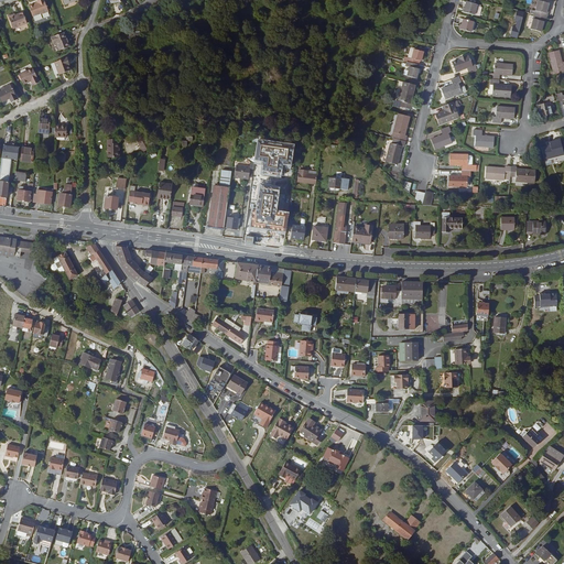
[(39,0),(39,1),(30,4),(34,15),(43,12),(43,11),(50,9),(45,0),(39,0)]
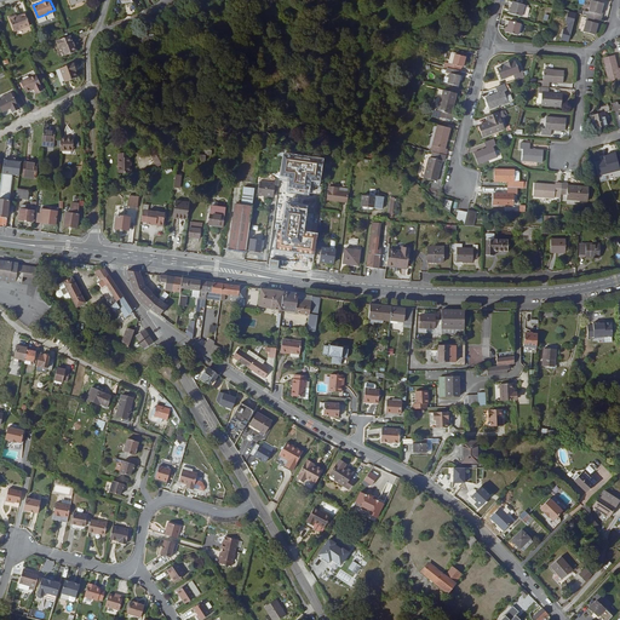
[(527,13),(530,3),(521,0),(511,0),(511,4),(510,10),(527,13)]
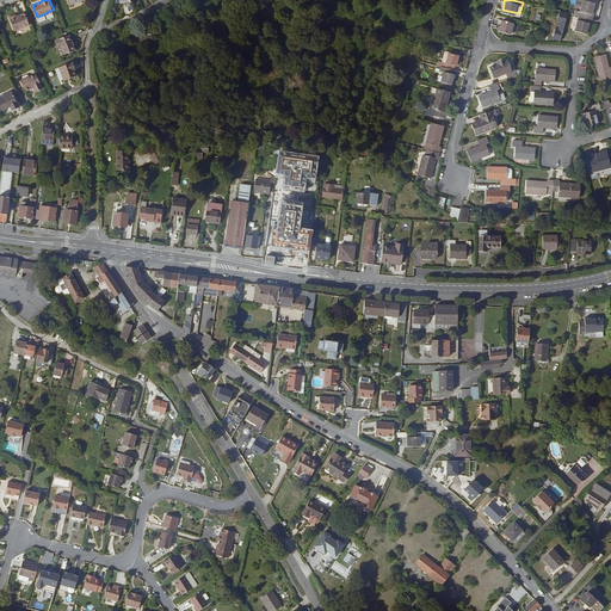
[(594,6),(593,6),(593,0),(581,0),(579,12),(592,16),(594,6)]
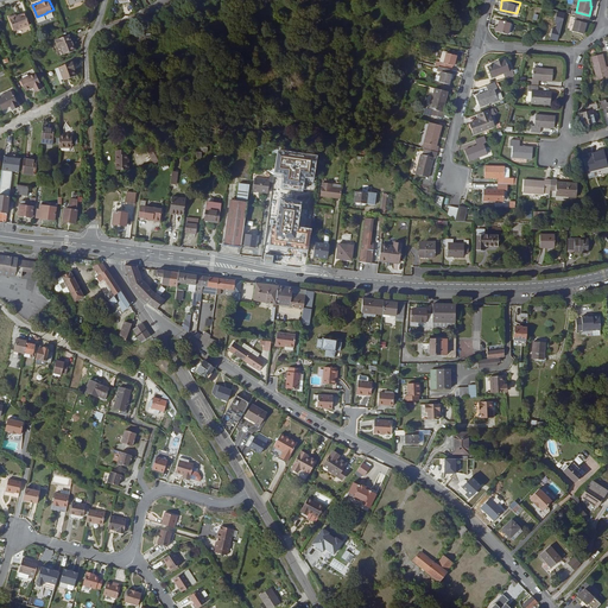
[(17,13),(10,16),(16,29),(30,23),(25,11),(18,14),(17,13)]
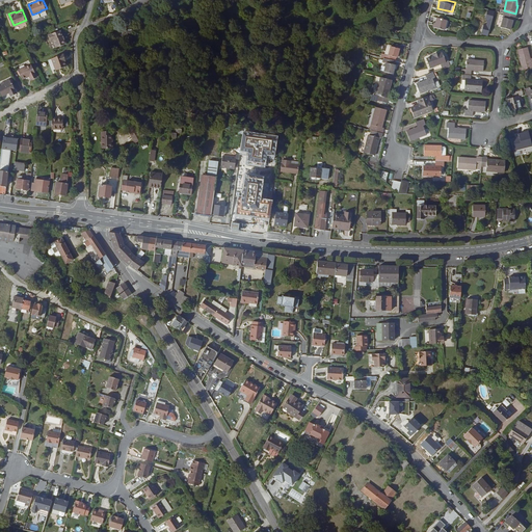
[(512,21),(513,21),(515,14),(504,10),(501,24),(510,26),(512,21)]
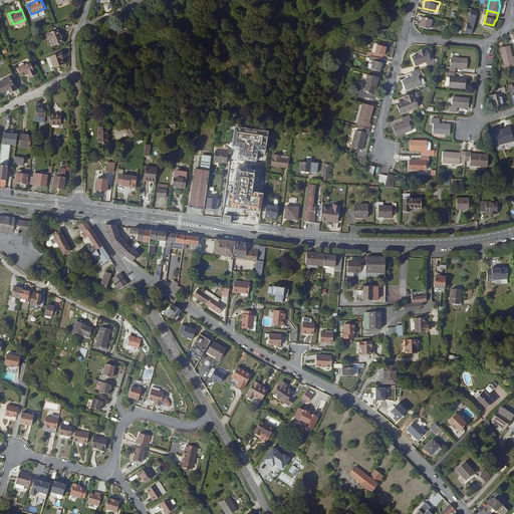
[(423,20),(422,24),(431,26),(434,17),(424,15),(423,20)]
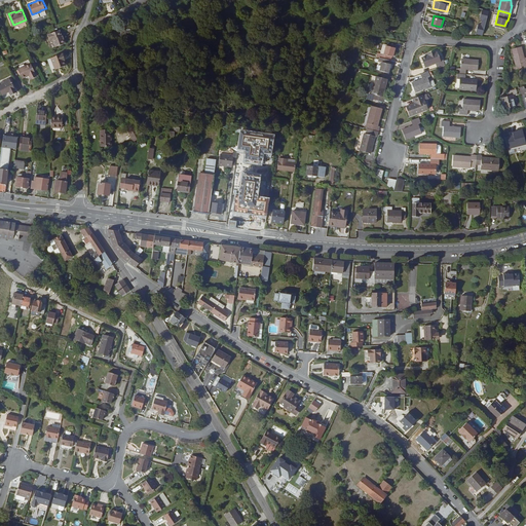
[(119,28),(123,34),(133,29),(132,28),(133,28),(134,28),(135,28),(135,27),(136,26),(135,25),(135,24),(134,24),(133,24),(132,24),(130,25),(130,26),(128,23),(119,28)]
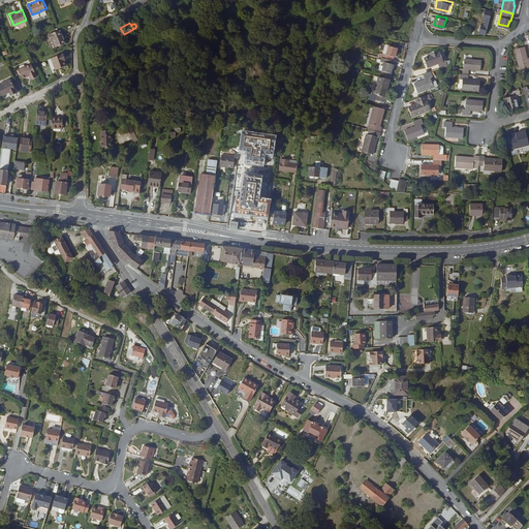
[(61,30),(49,34),(51,40),(54,39),(57,47),(66,42),(64,35),(63,35),(61,30)]
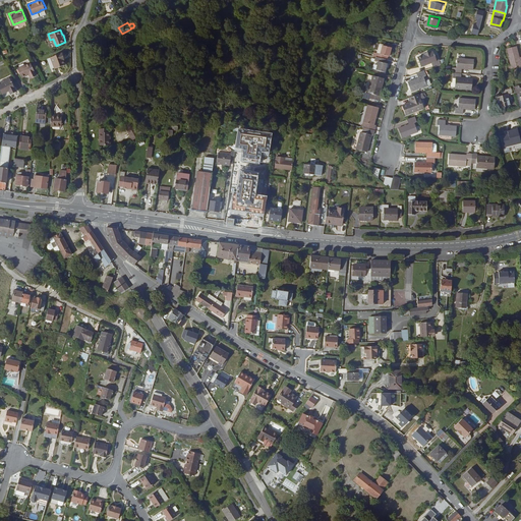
[(391,54),(393,46),(385,44),(384,43),(382,52),(379,51),(378,55),(389,57),(389,54),(391,54)]
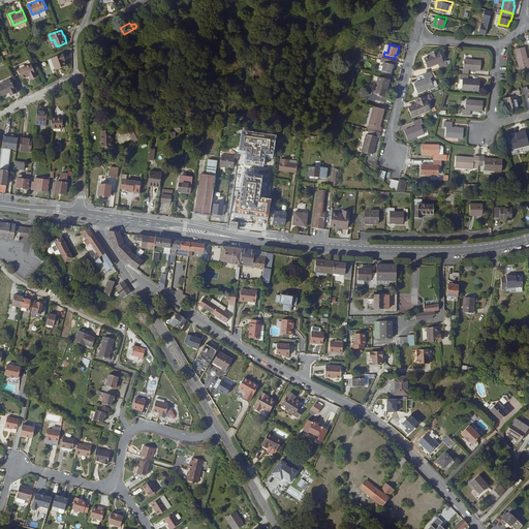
[(528,61),(528,54),(528,55),(526,44),(516,47),(521,63),(528,61)]
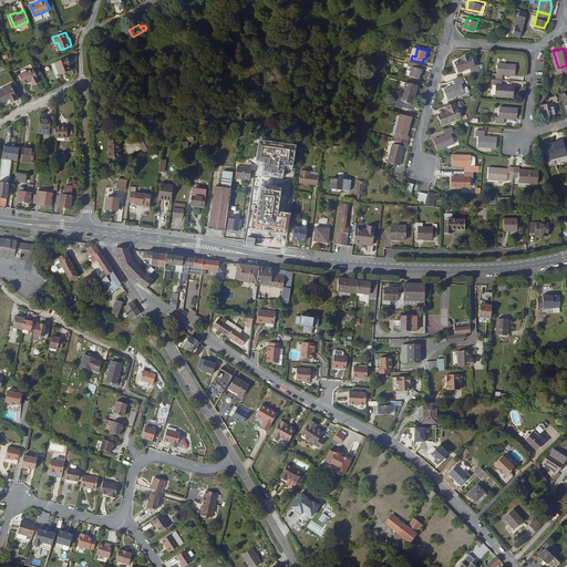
[(460,70),(471,65),(473,71),(482,68),(480,62),(477,63),(474,53),(456,60),(460,70)]
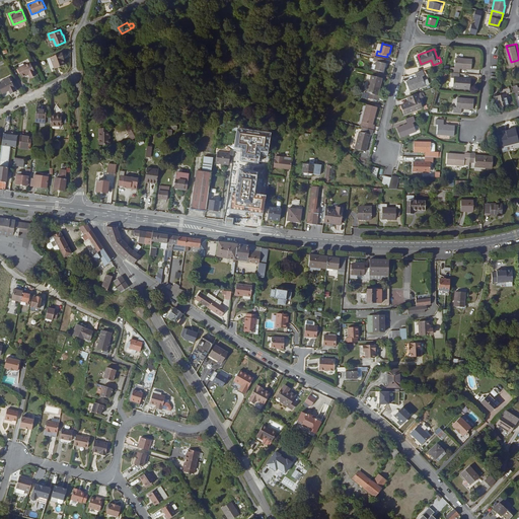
[(63,52),(52,57),(56,67),(66,64),(64,59),(63,57),(64,56),(63,52)]
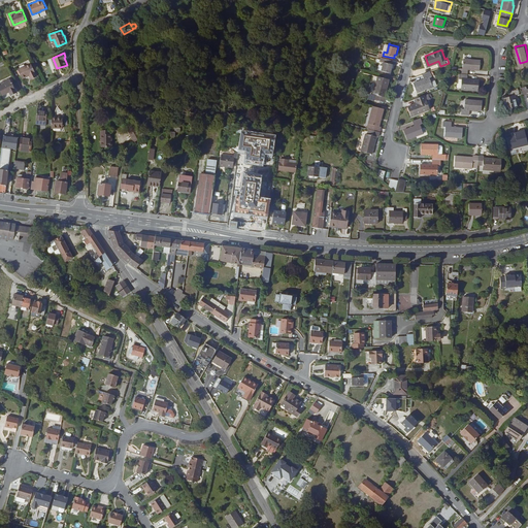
[(394,58),(383,56),(382,59),(385,60),(383,69),(392,71),(394,62),(393,62),(394,58)]
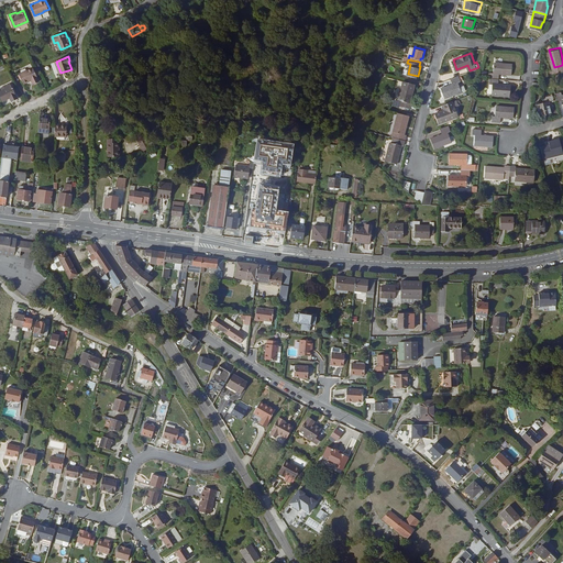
[(492,75),(501,76),(501,70),(512,72),(514,61),(496,59),(495,70),(493,70),(492,75)]
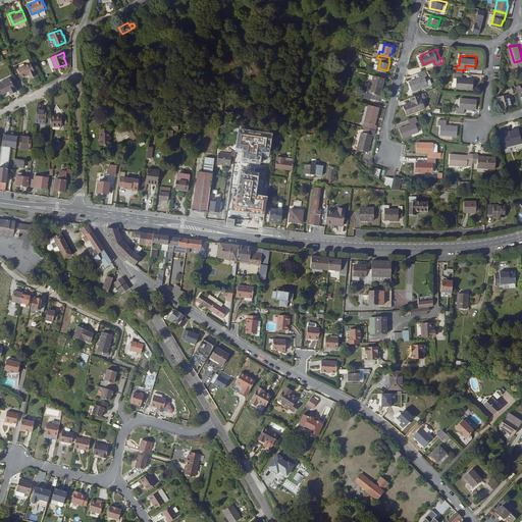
[(27,65),(25,64),(19,67),(23,76),(31,73),(32,76),(38,73),(32,62),(27,65)]
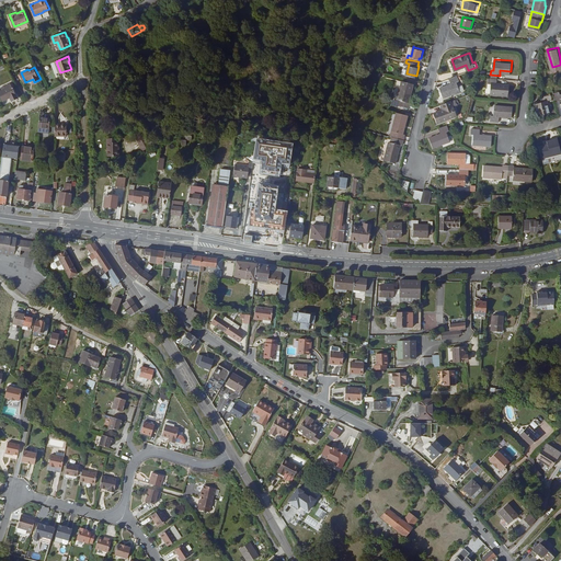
[(458,73),(450,77),(451,81),(442,86),(445,95),(461,90),(458,79),(460,79),(458,73)]
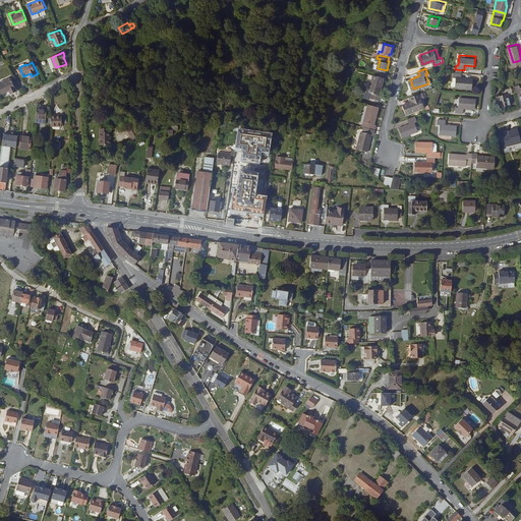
[(473,87),(474,76),(463,76),(464,70),(455,69),(455,75),(457,75),(457,84),(473,87)]
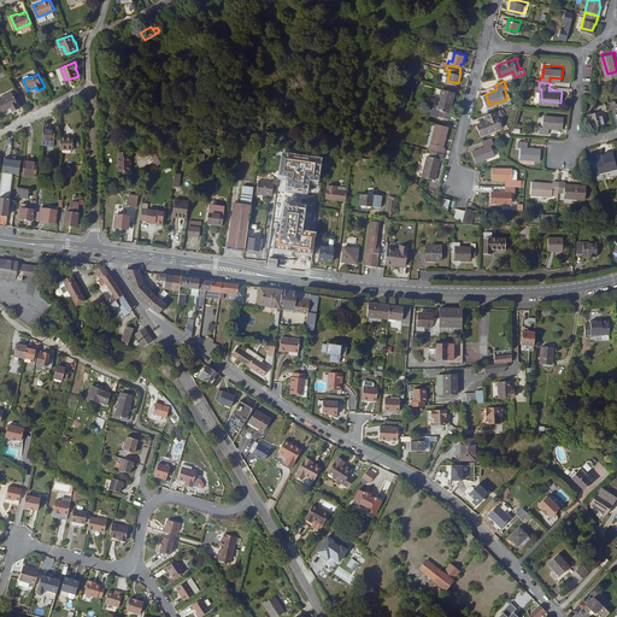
[(442,109),(441,115),(451,117),(452,111),(450,111),(452,101),(453,101),(457,90),(444,87),(439,107),(442,109)]
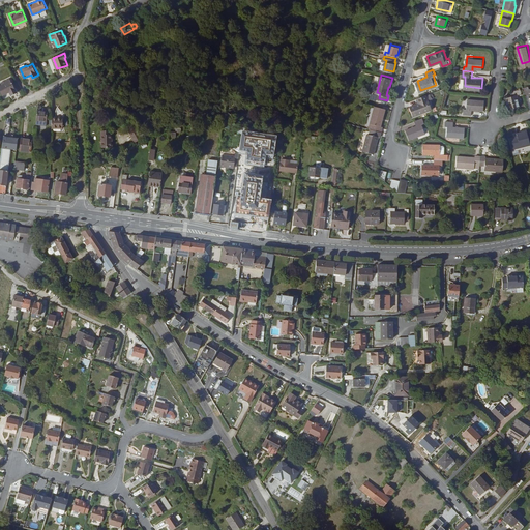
[(5,81),(6,83),(0,85),(0,89),(2,95),(10,92),(11,95),(18,92),(10,78),(5,81)]
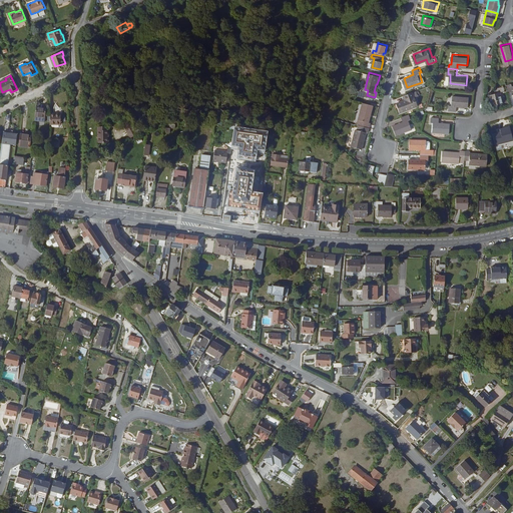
[(505,84),(500,85),(501,90),(491,92),(493,103),(504,100),(502,93),(507,92),(505,84)]
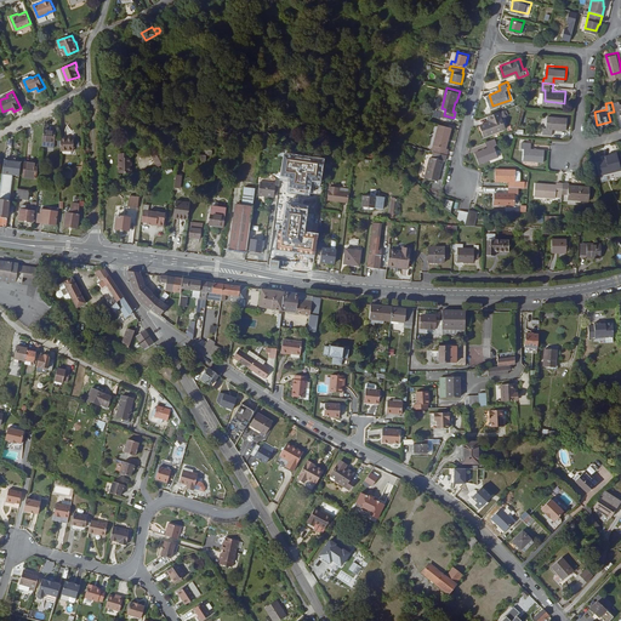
[(482,124),(485,134),(505,126),(500,117),(503,115),(501,109),(491,113),(494,119),(482,124)]
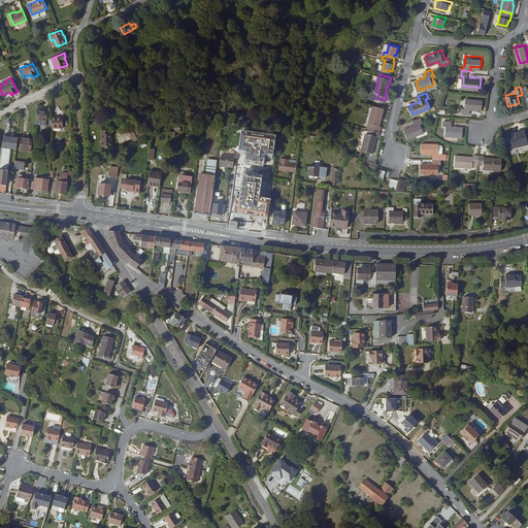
[(465,97),(464,106),(462,106),(462,111),(470,112),(470,107),(482,108),(483,98),(465,97)]
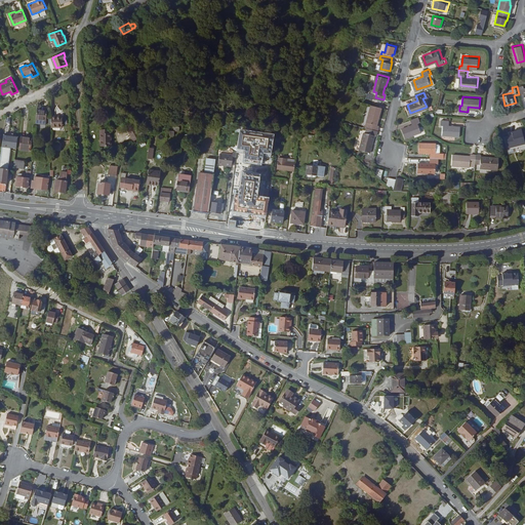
[(53,114),(52,124),(64,125),(64,115),(66,112),(61,104),(57,108),(58,110),(61,114),(53,114)]
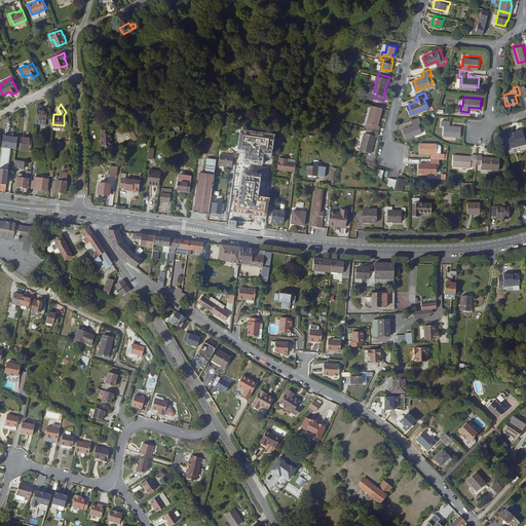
[(369,121),(373,122),(372,126),(380,128),(381,124),(378,123),(380,115),(381,115),(384,106),(374,104),(369,121)]
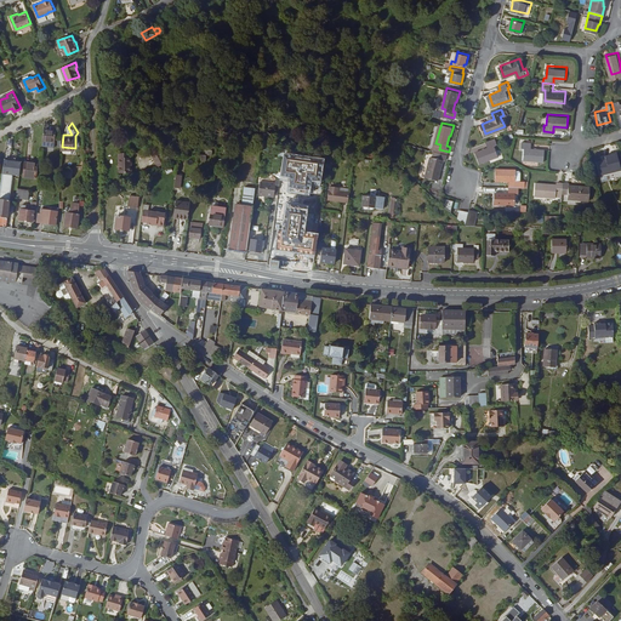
[(57,130),(45,129),(44,140),(56,141),(57,130)]
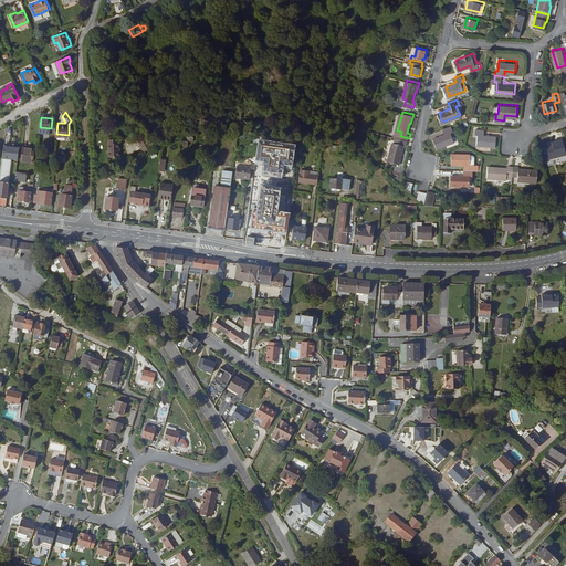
[(452,124),(443,127),(446,133),(435,137),(439,146),(456,140),(451,130),(454,129),(452,124)]
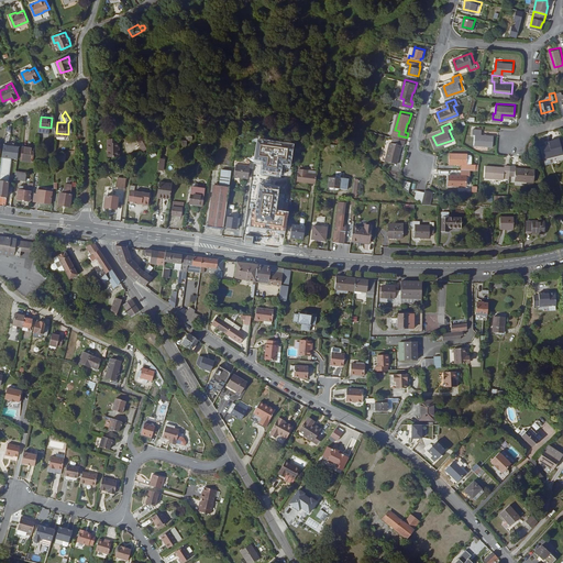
[(8,125),(6,141),(3,155),(11,156),(19,157),(20,145),(10,144),(12,127),(8,125)]
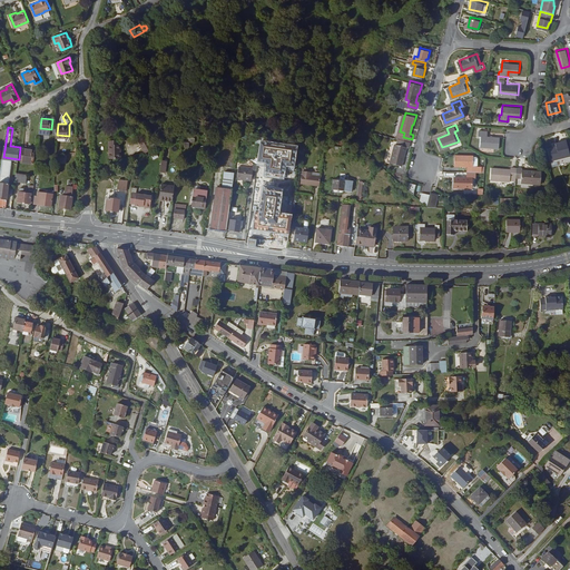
[(236,130),(219,128),(218,137),(235,139),(236,130)]
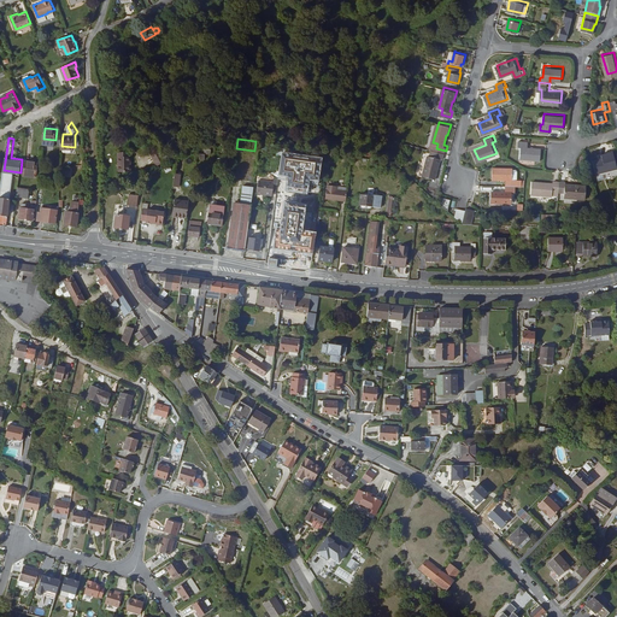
[(529,140),(521,139),(519,145),(522,145),(521,157),(541,158),(542,147),(529,145),(529,140)]
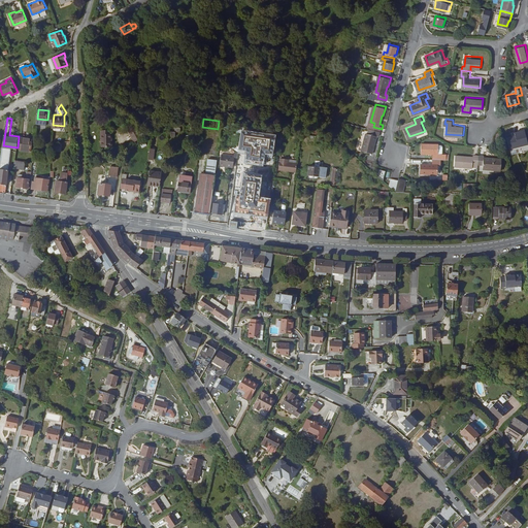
[(110,131),(110,127),(101,127),(101,143),(112,143),(112,131),(110,131)]
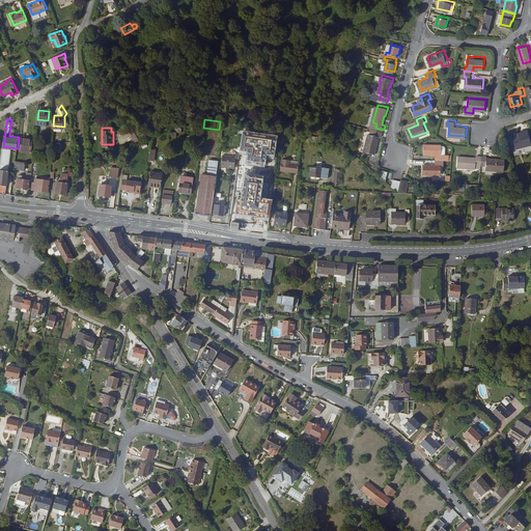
[(129,130),(135,143),(140,141),(134,128),(129,130)]
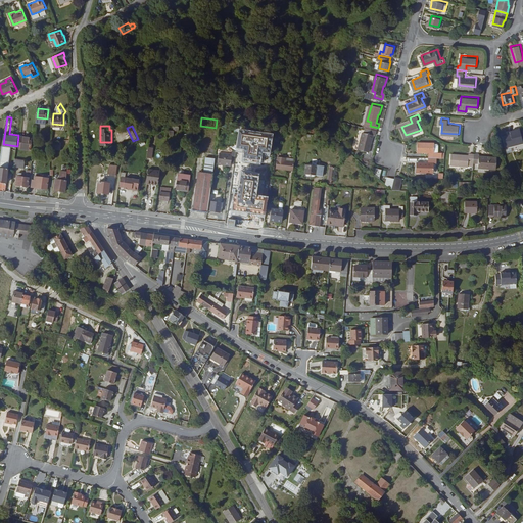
[(365,130),(361,147),(371,150),(373,141),(371,141),(374,133),(376,133),(378,128),(370,126),(368,131),(365,130)]
